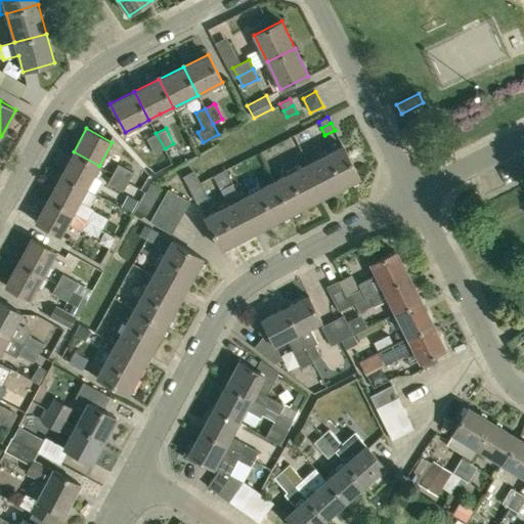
[(155,154),(165,148),(156,133),(146,138),(151,147),(155,154)]
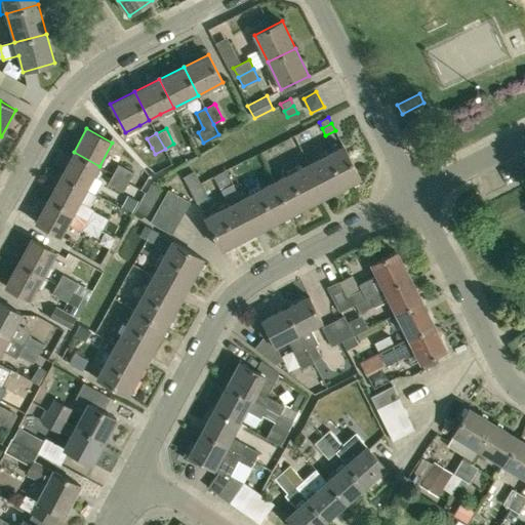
[(342,147),(274,183),(290,214),(359,178),(342,147)]
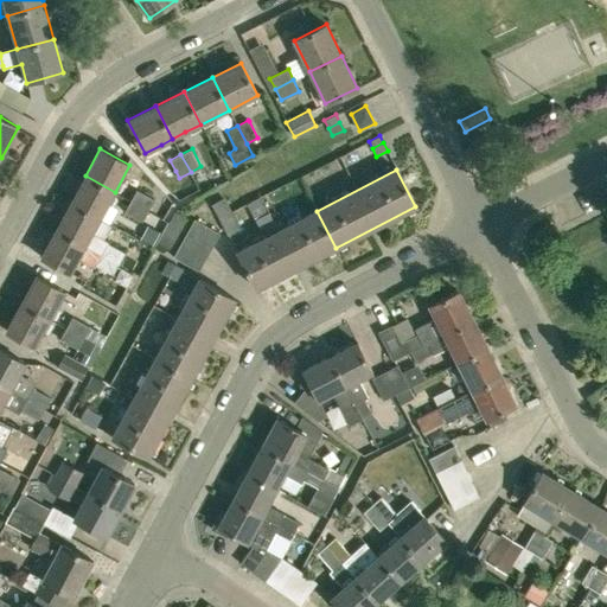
[(115,192),(85,176),(70,203),(100,219),(115,192)]
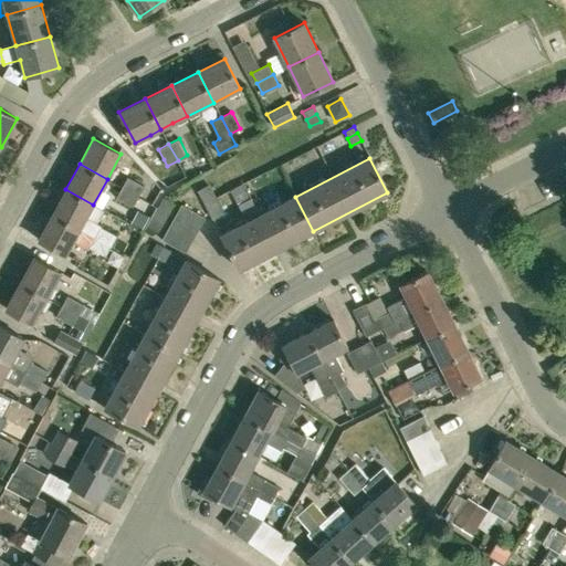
[(127,177),(122,187),(137,196),(144,186),(127,177)]
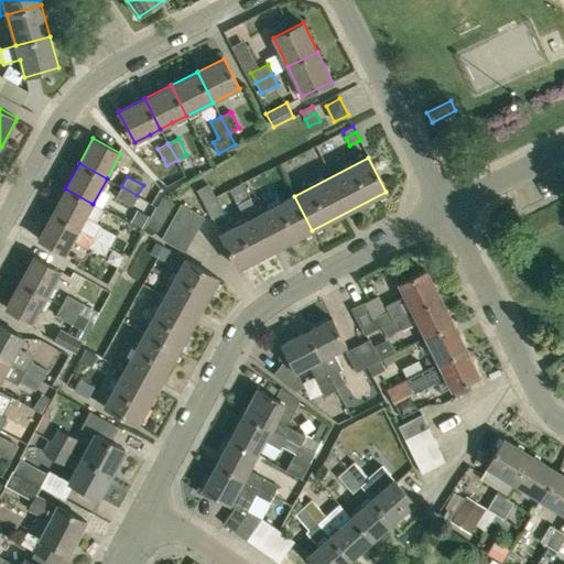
[(208,184),(198,188),(202,196),(212,191),(208,184)]
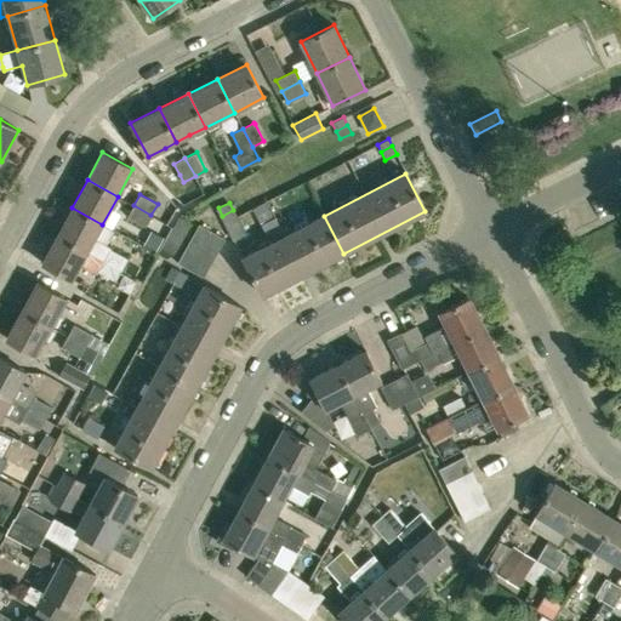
[(151,215),(134,205),(127,217),(144,226),(151,215)]
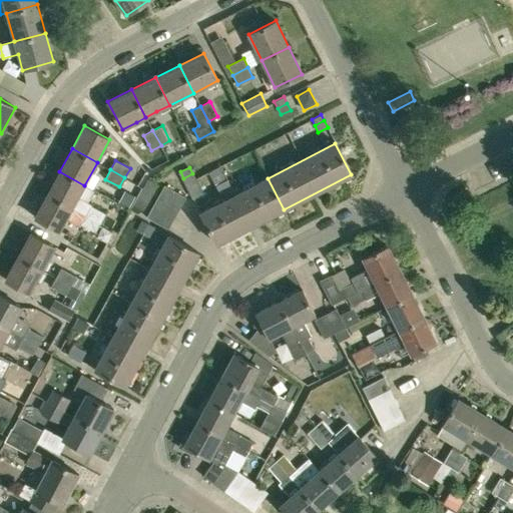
[(84,185),(59,171),(47,193),(72,207),(85,215),(90,205),(77,197),(84,185)]
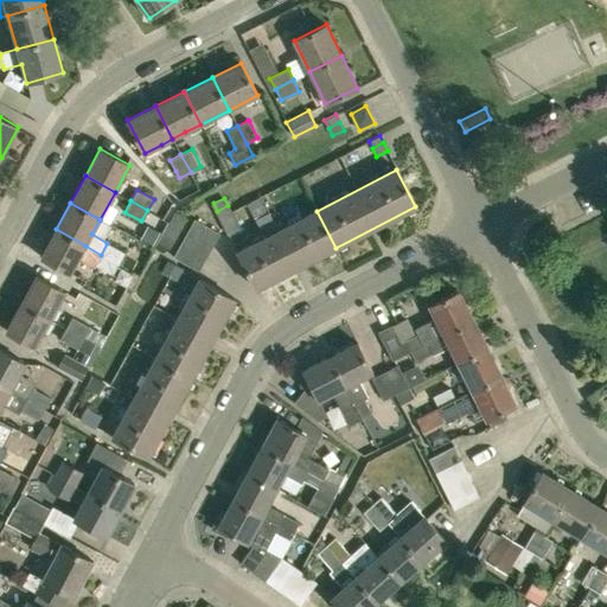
[(217,211),(221,218),(231,213),(228,205),(217,211)]
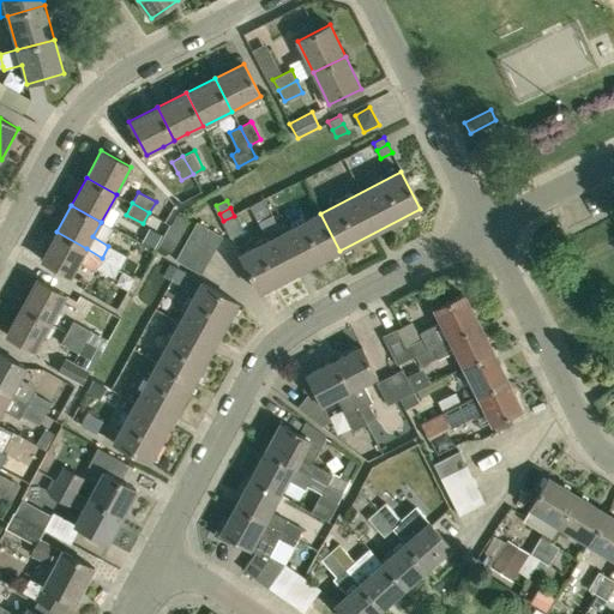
[(176,214),(173,222),(182,228),(187,220),(176,214)]
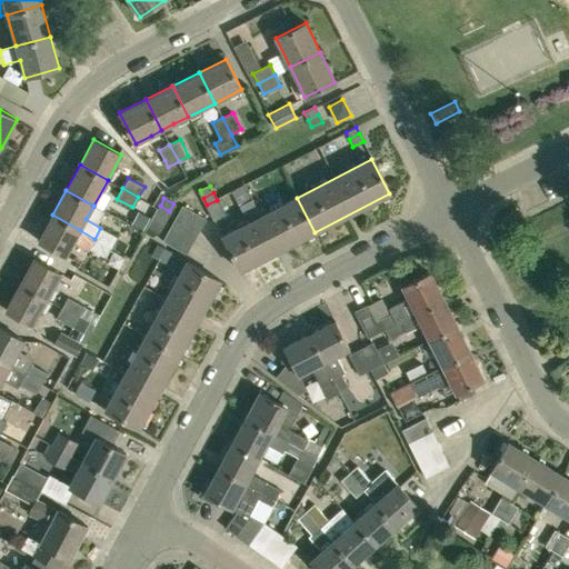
[(246,218),(248,222),(221,236),(239,270),(315,232),(297,198),(260,216),(251,199),(239,206),(246,218)]
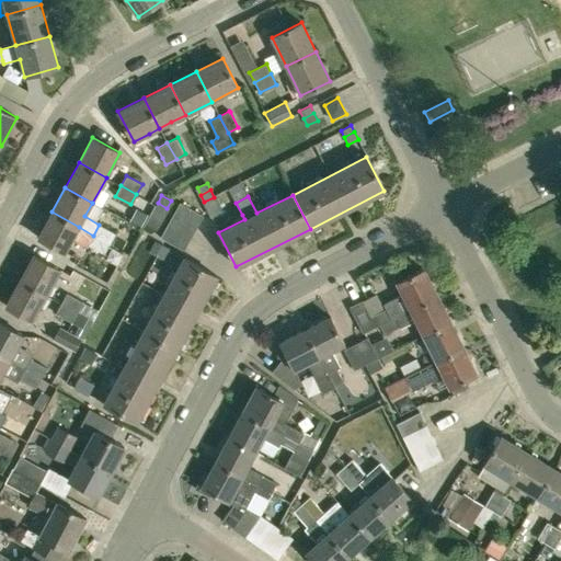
[(214,197),(204,202),(208,209),(218,204),(214,197)]
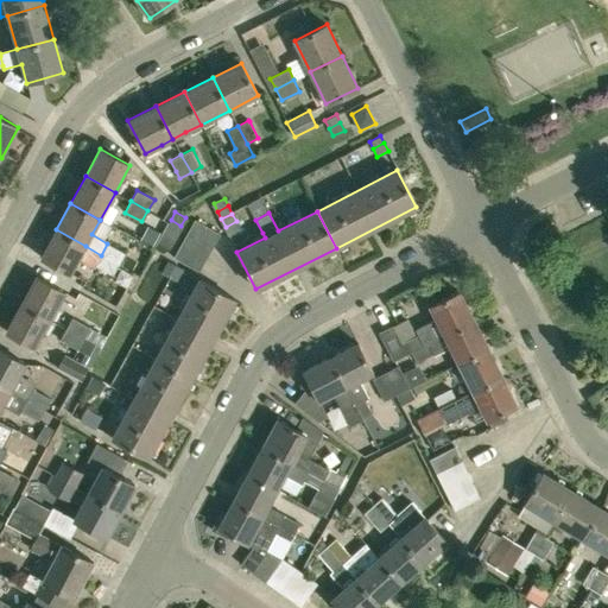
[(171,220),(166,227),(176,233),(181,226),(171,220)]
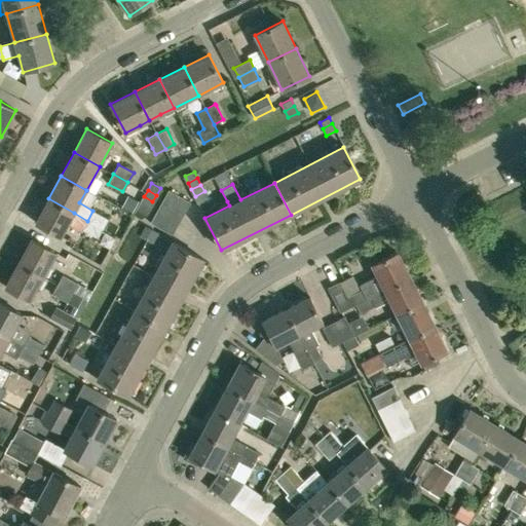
[(162,201),(185,215),(190,203),(168,190),(162,201)]
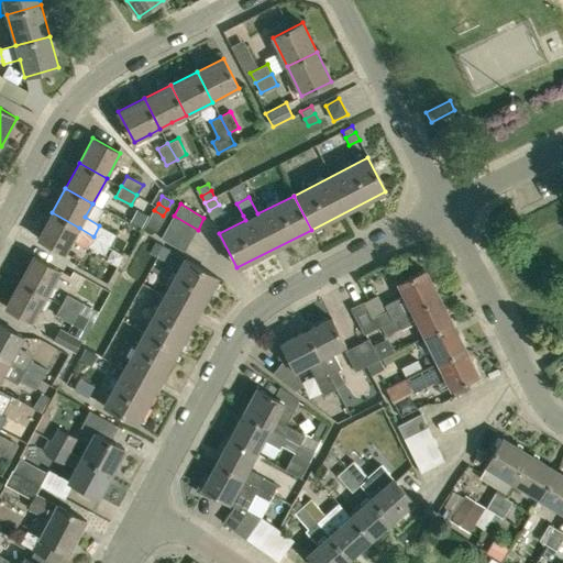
[(222,212),(219,205),(209,210),(212,218),(222,212)]
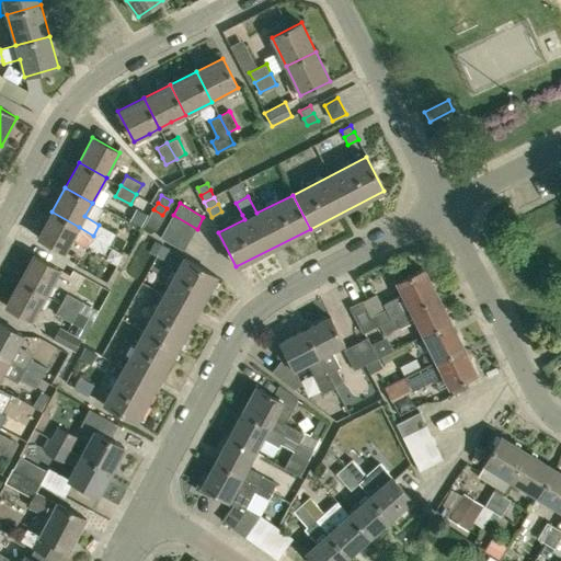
[(130,221),(140,227),(147,215),(137,209),(130,221)]
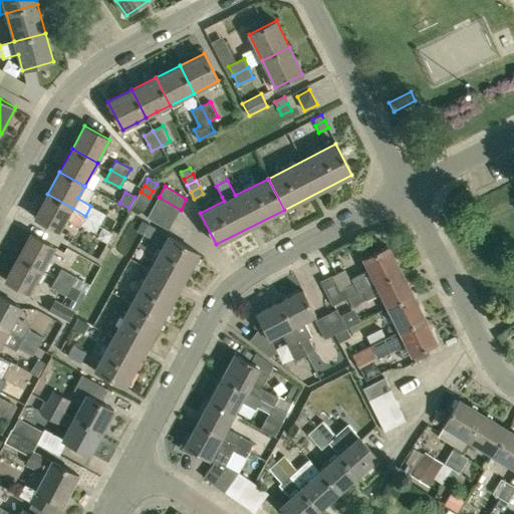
[(141,192),(137,199),(146,203),(149,197),(141,192)]
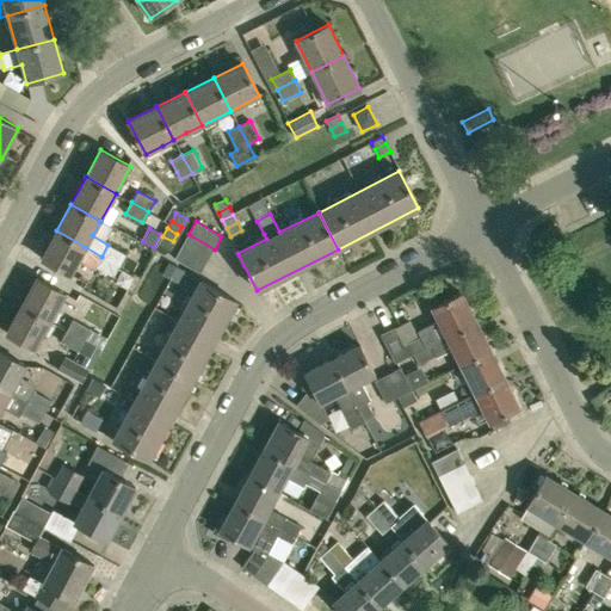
[(86,247),(56,230),(41,258),(71,275),(86,247)]
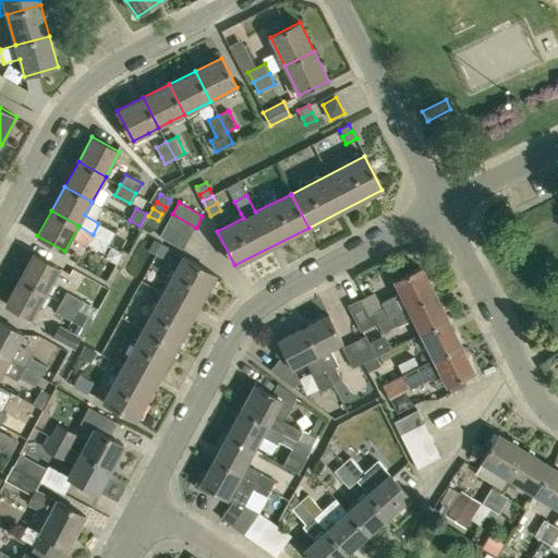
[(190,239),(196,228),(172,214),(166,225),(190,239)]
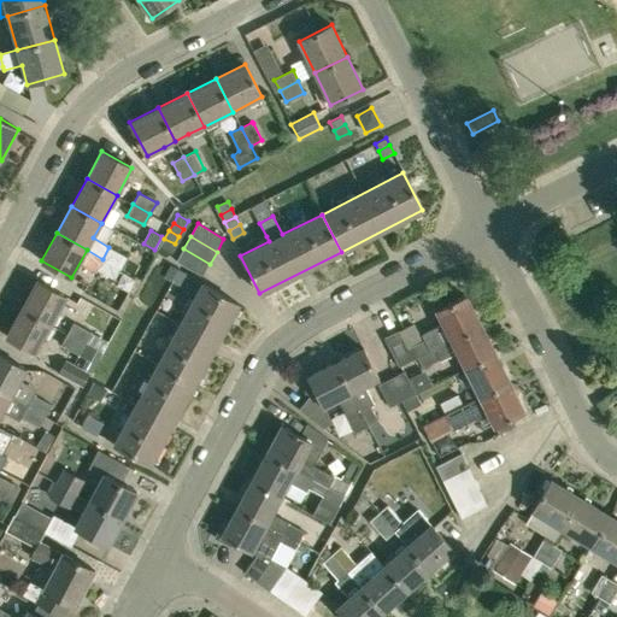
[(170,252),(175,244),(164,239),(160,246),(170,252)]
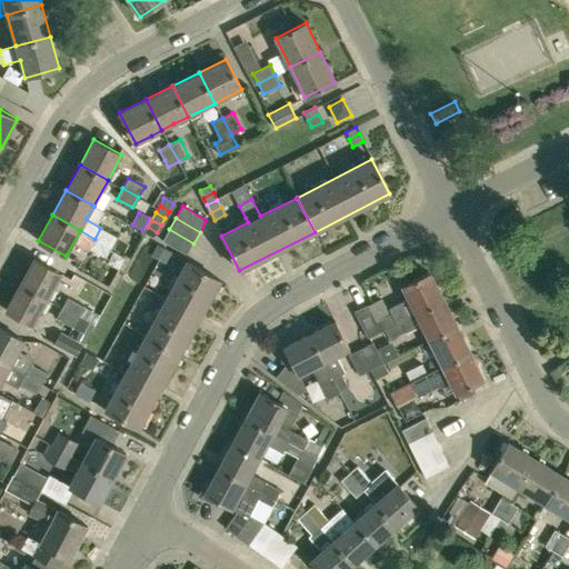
[(100,228),(95,239),(110,248),(116,237),(100,228)]
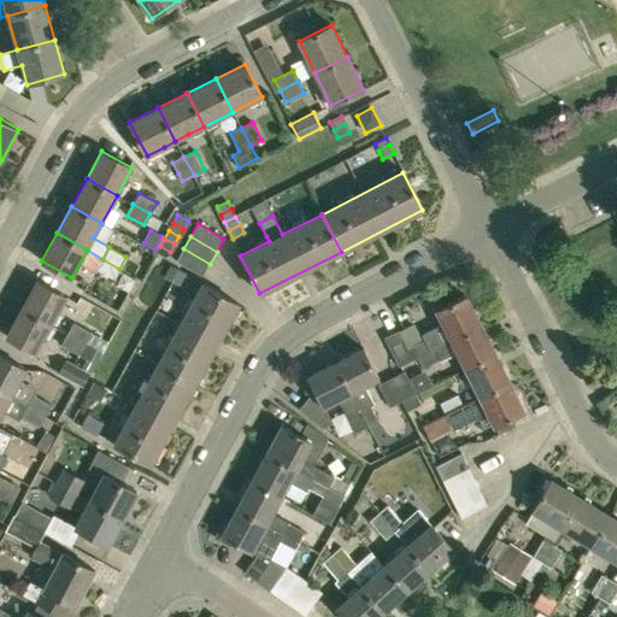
[(203,277),(210,264),(183,248),(176,262),(203,277)]
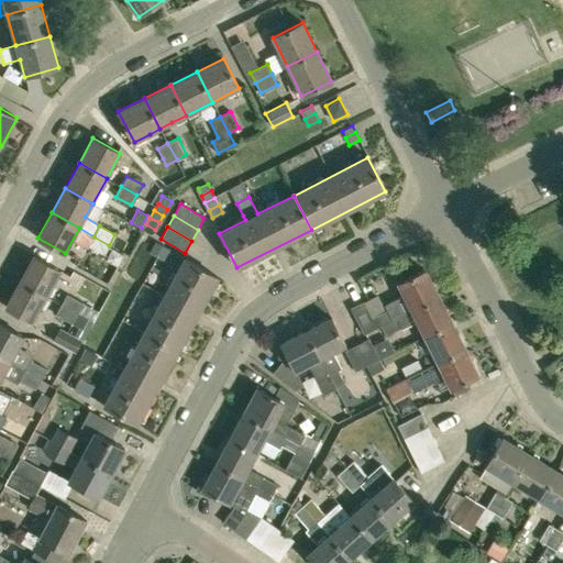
[(109,245),(94,236),(88,245),(105,254),(109,245)]
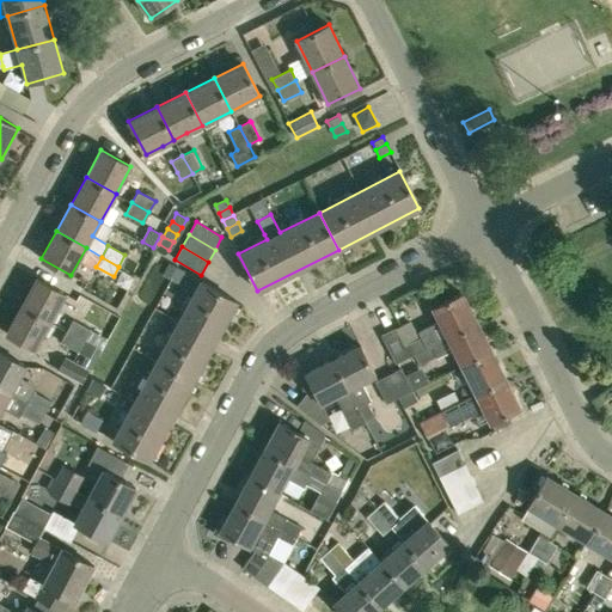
[(167,263),(163,274),(170,279),(176,268),(167,263)]
